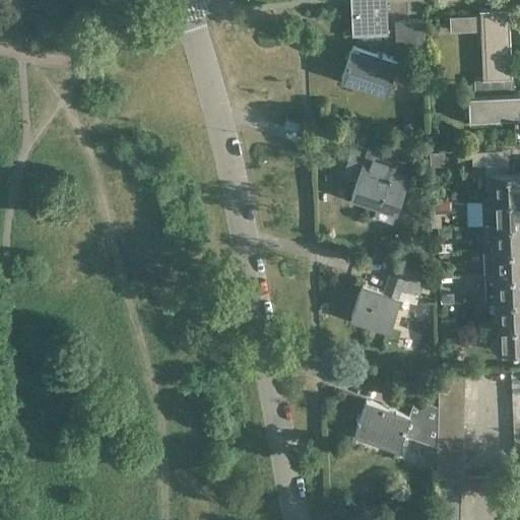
[(353,49),(364,49),(372,49),(391,48),(391,34),(391,5),(352,6),(353,49)]
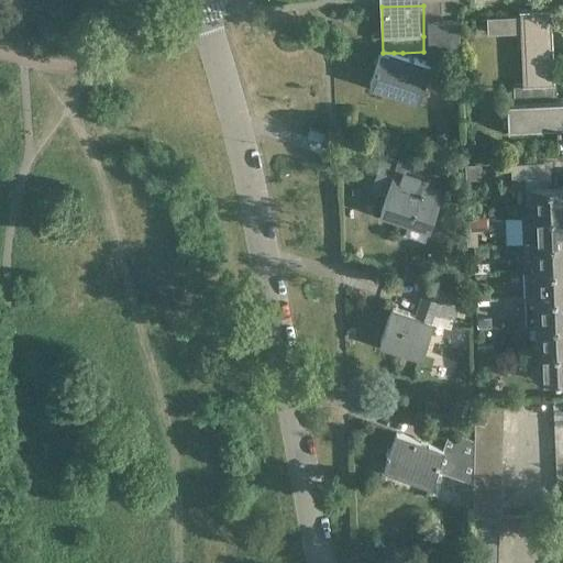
[(551,8),(519,9),(520,17),(488,18),(489,32),(490,32),(490,30),(520,30),(522,85),(514,86),(514,101),(506,101),(507,128),(562,125),(562,98),(553,99),(553,97),(556,96),(556,87),(552,87),(552,85),(554,85),(551,8)]
